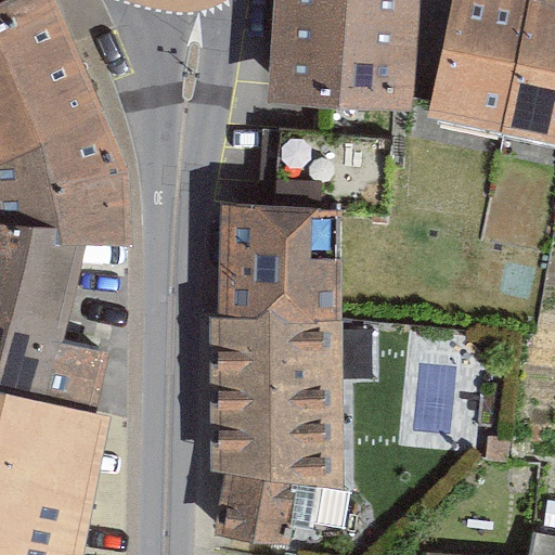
[(49,0),(4,0),(0,2),(0,163),(103,115),(49,0)]
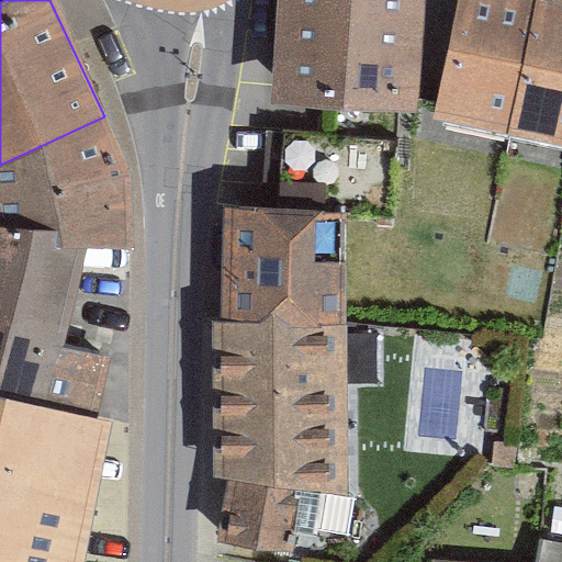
[(277,0),(274,98),(420,101),(423,0),(277,0)]
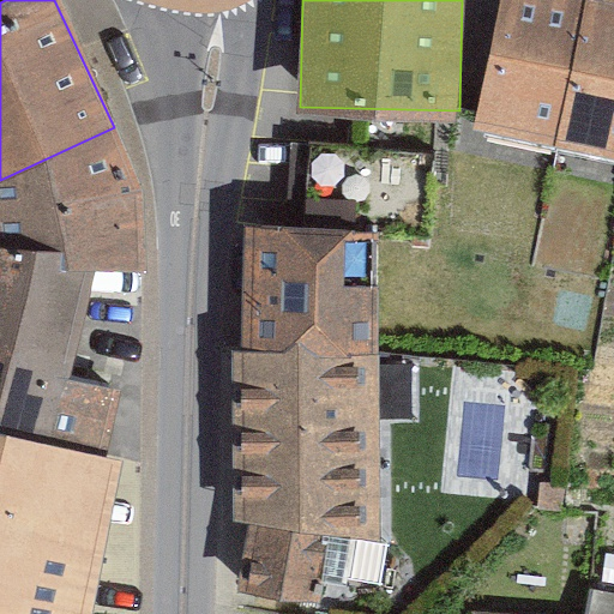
[(613,0),(501,0),(475,126),(613,156),(613,0)]
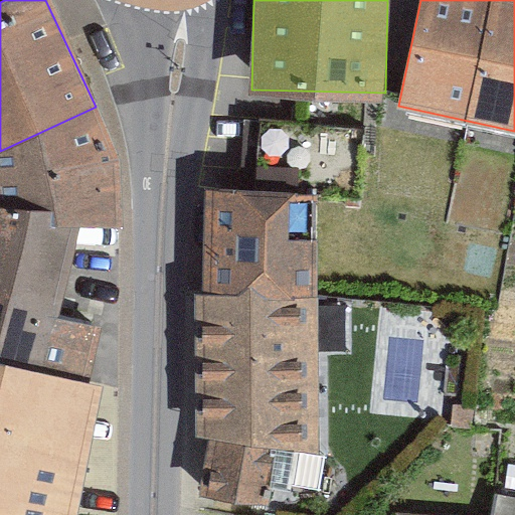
[(117,159),(96,107),(0,151),(0,206),(52,211),(55,226),(78,227),(123,229),(117,159)]
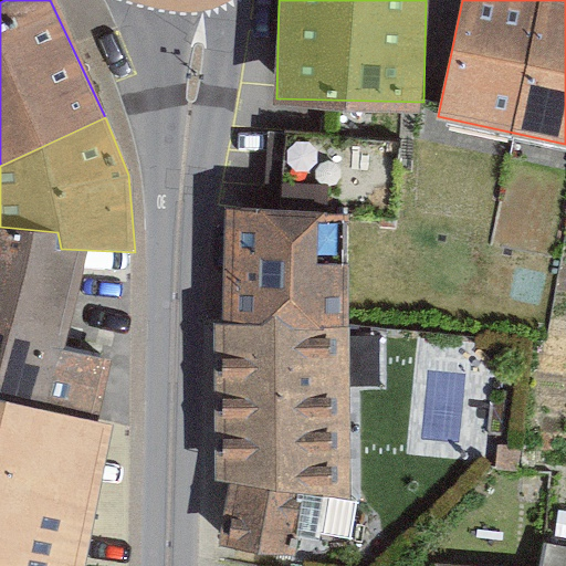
[(364,495),(355,218),(228,209),(228,479),(242,481),(236,542),(295,549),(304,489),(364,495)]
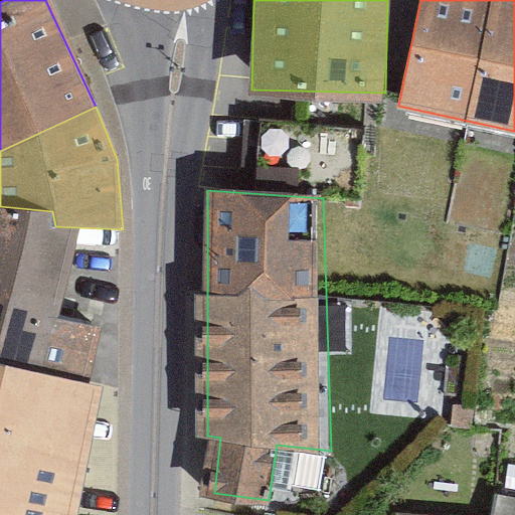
[(78,227),(55,226),(52,211),(0,206),(0,362),(91,385),(103,330),(60,318),(78,227)]
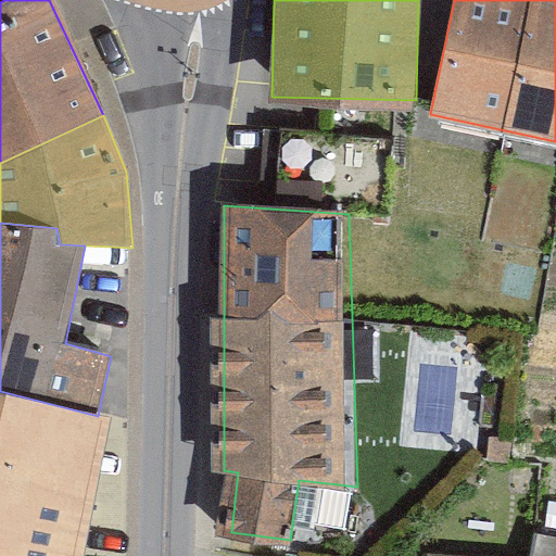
[(85,555),(113,419),(98,416),(0,391),(0,555),(85,555)]
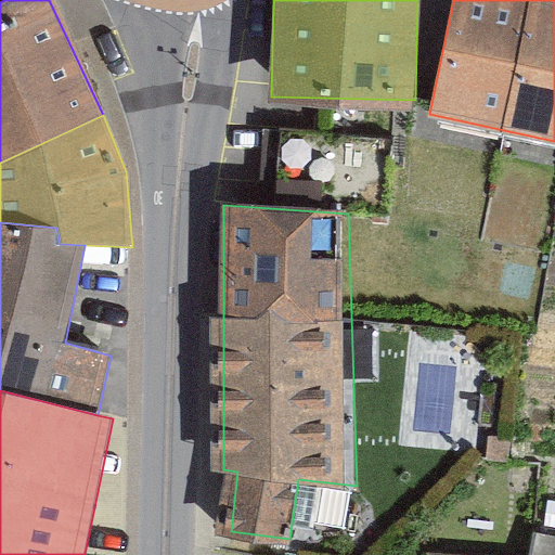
[(534,554),(554,554),(554,537),(539,534),(534,554)]
